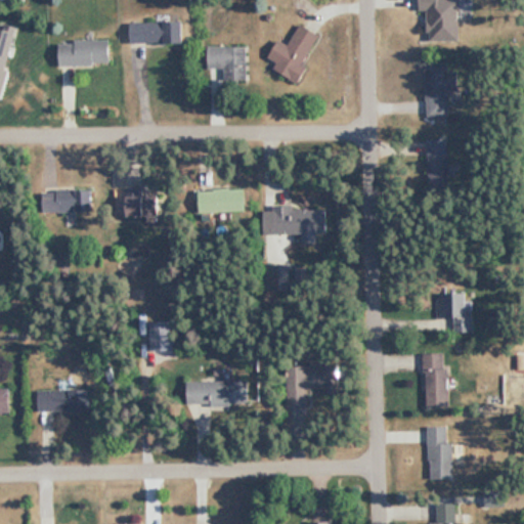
[(419,0),(420,9),(428,9),(428,40),(460,40),(460,0),(419,0)]
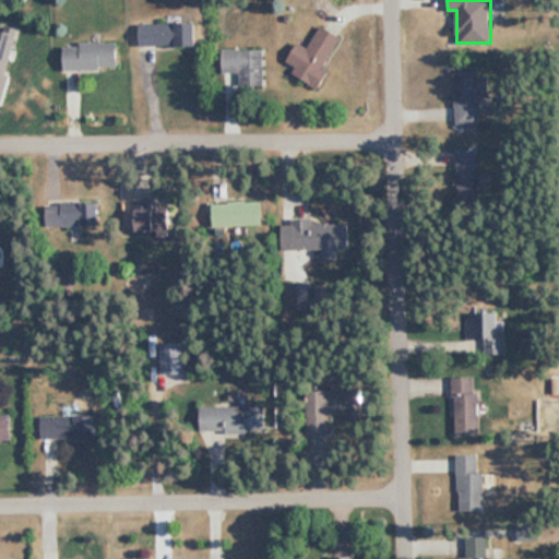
[(197,47),(197,23),(141,23),(141,47),(197,47)]
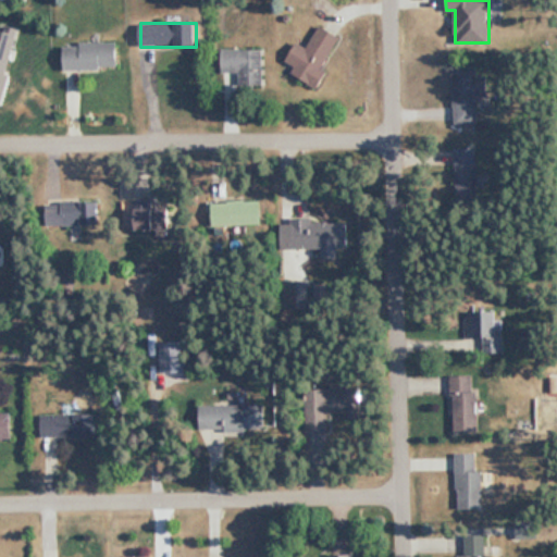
[(317,85),(341,36),(319,25),(308,48),(296,42),(284,69),(317,85)]
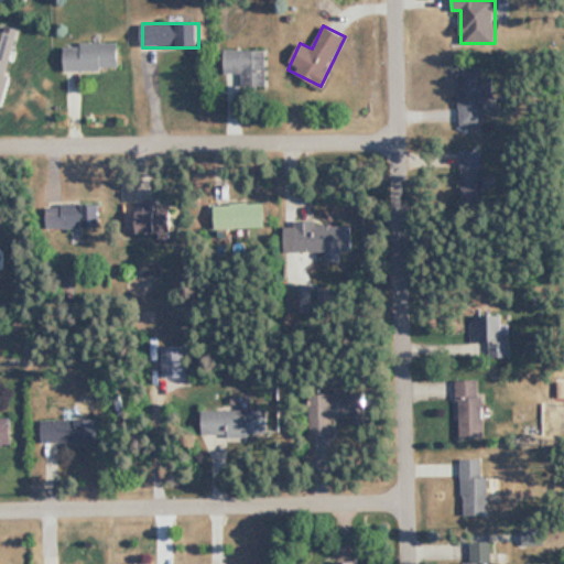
[(64,44),(65,72),(120,71),(119,43),(64,44)]
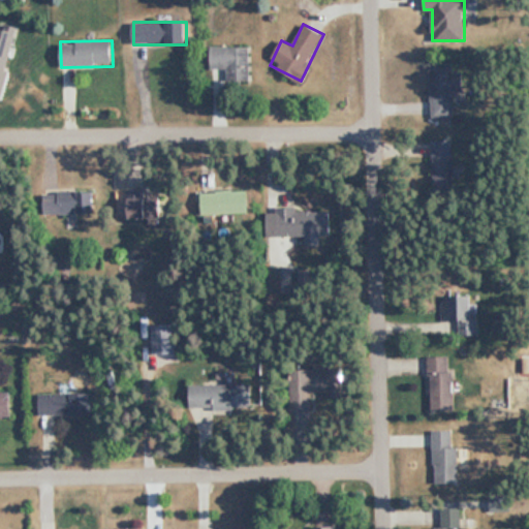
[(249,48),(211,48),(211,69),(229,69),(229,82),(249,82),(249,48)]
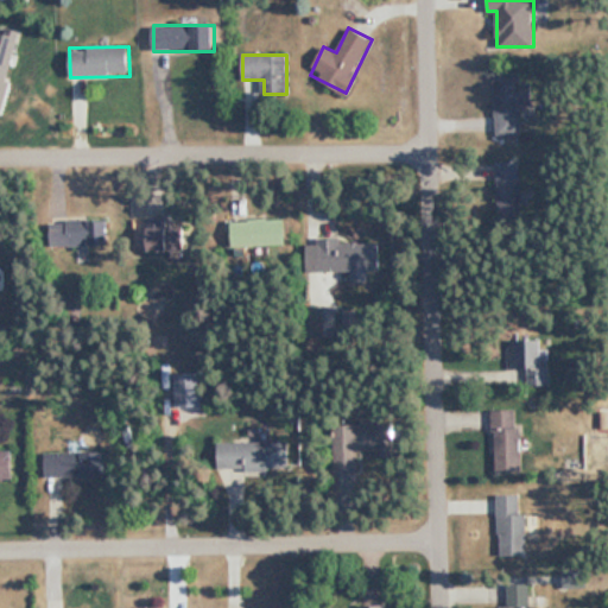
[(519,69),(493,69),(494,134),(520,134),(519,103),(532,103),(531,81),(519,81),(519,69)]
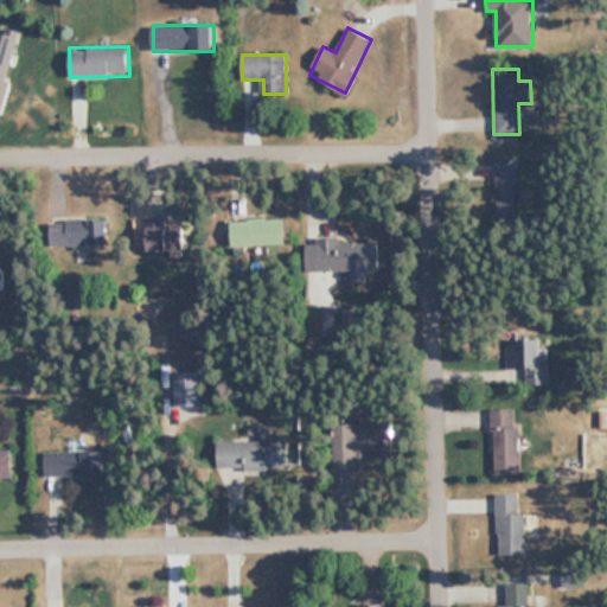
[(521,159),(497,159),(497,199),(521,199),(521,159)]
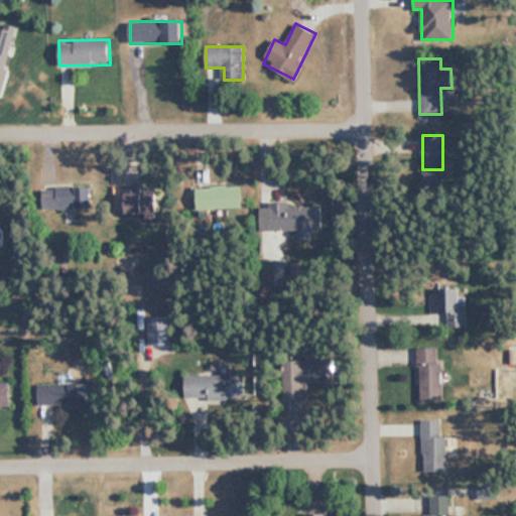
[(143,185),(125,185),(125,213),(157,213),(157,190),(143,190),(143,185)]
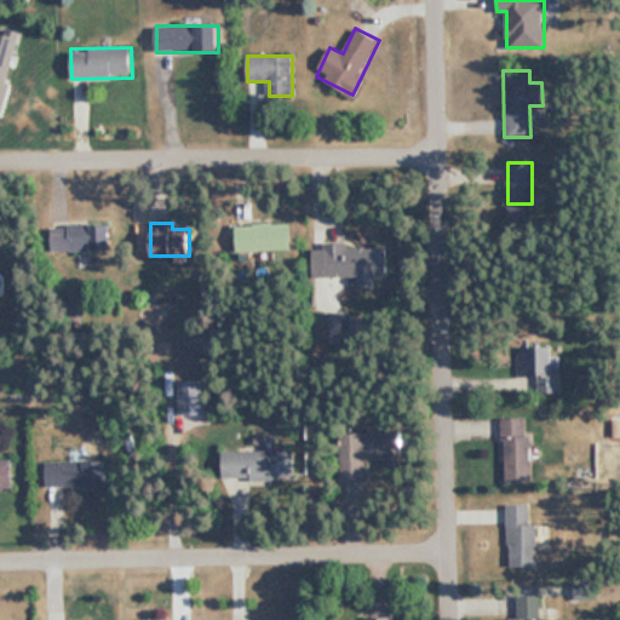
[(236,252),(292,252),(292,224),(236,224),(236,252)]
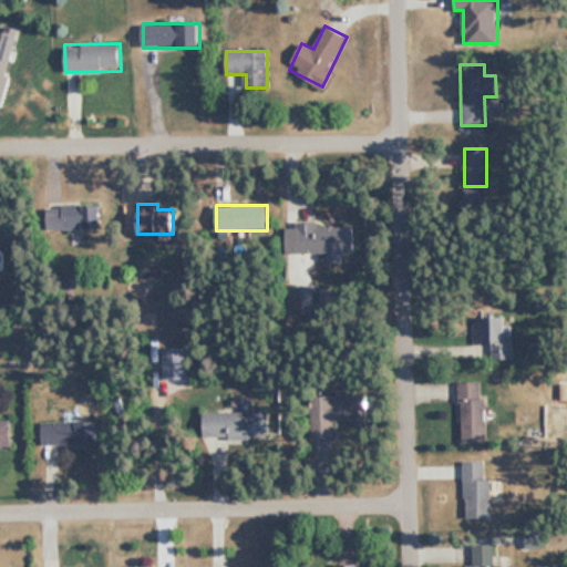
[(100,229),(100,206),(48,206),(48,229),(100,229)]
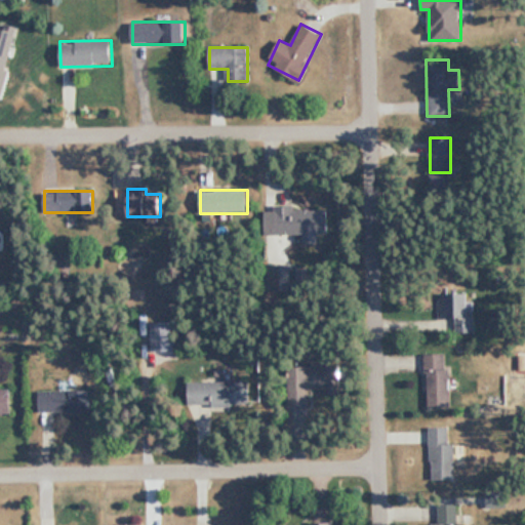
[(328,208),(276,208),(276,235),(328,235),(328,208)]
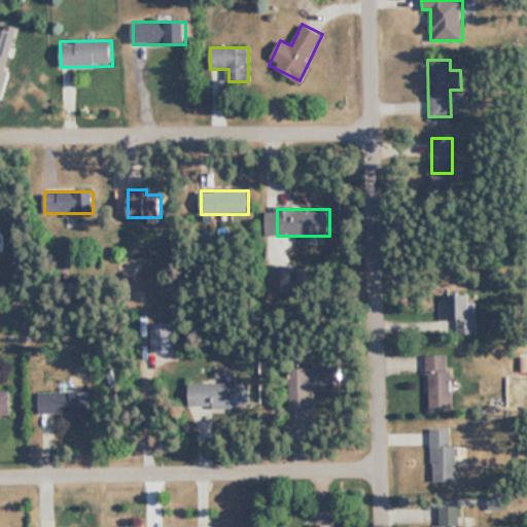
[(477,317),(470,317),(469,295),(454,295),(455,336),(478,335),(477,317)]
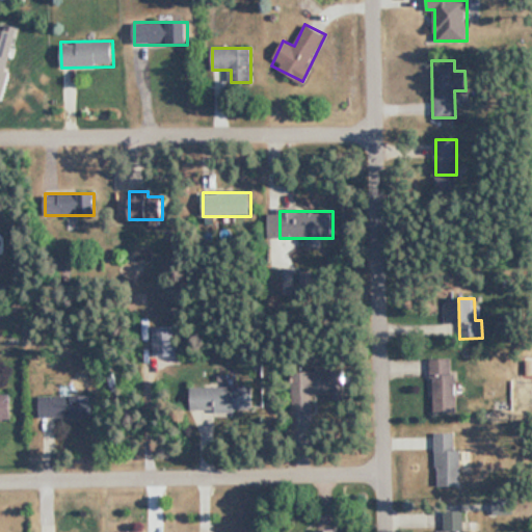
[(432,358),(431,415),(454,415),(454,358),(432,358)]
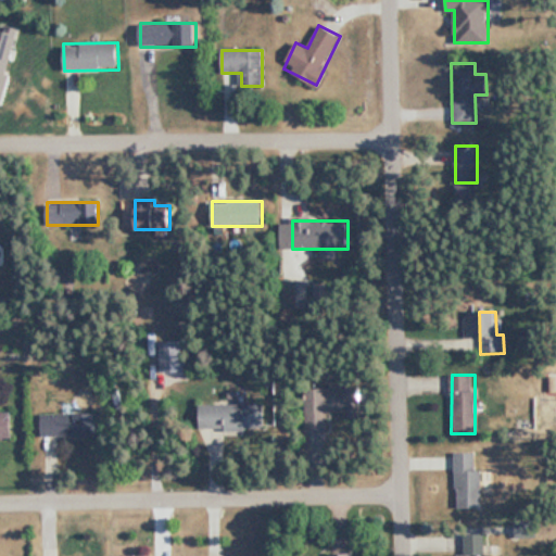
[(362,388),(308,389),(308,415),(362,414),(362,388)]
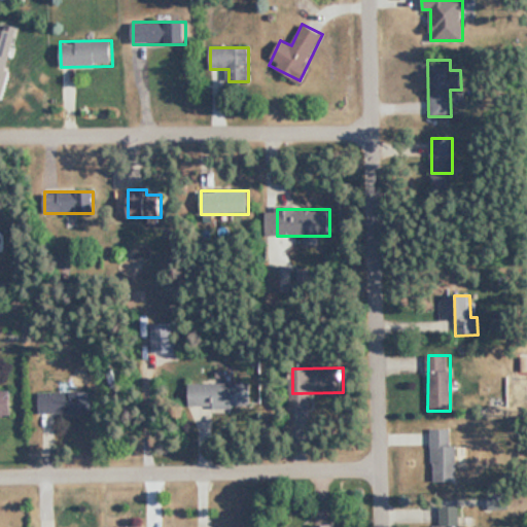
[(249,408),(249,383),(189,383),(189,408),(249,408)]
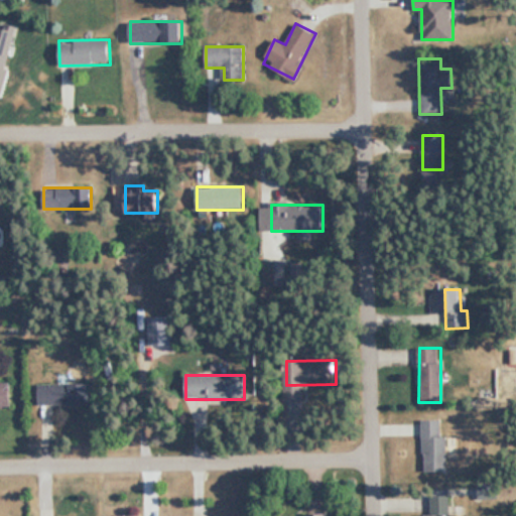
[(0,382),(0,408),(11,408),(10,382),(0,382)]
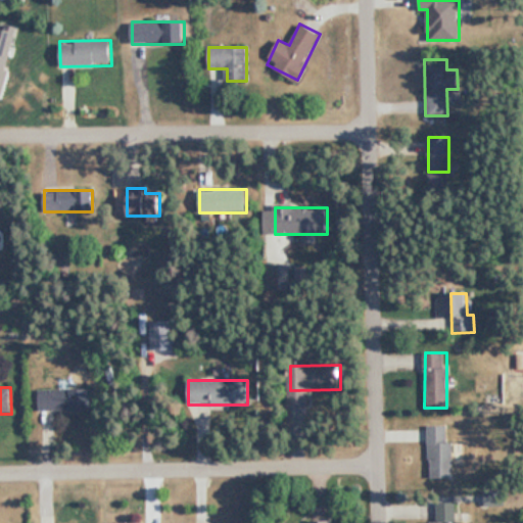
[(90,412),(90,388),(37,388),(37,412),(90,412)]
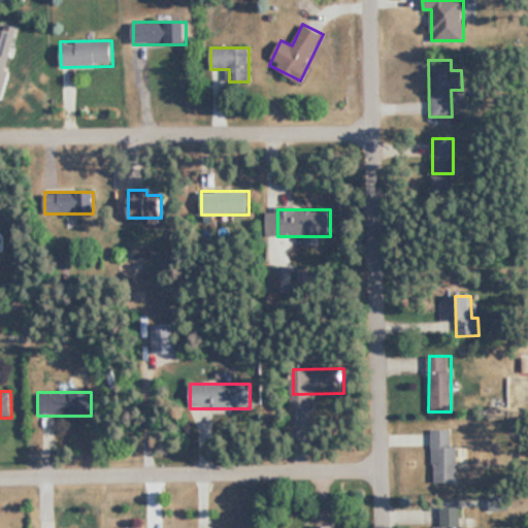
[(435,476),(456,476),(456,448),(435,448),(435,476)]
